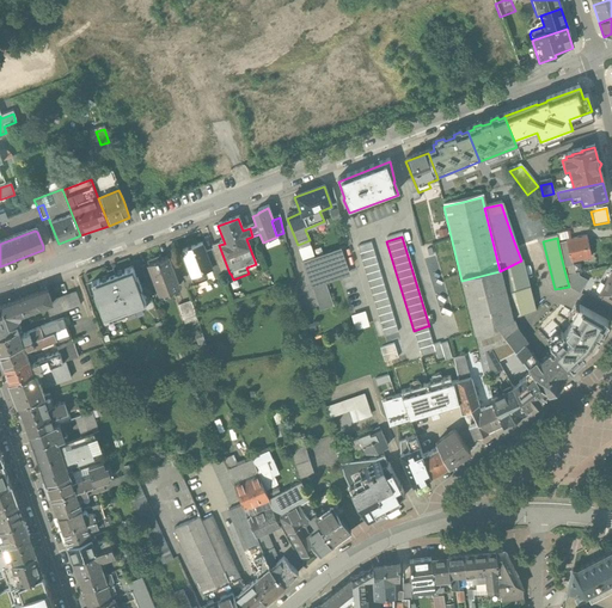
[(586,239),(567,243),(571,263),(582,260),(591,259),(586,239)]
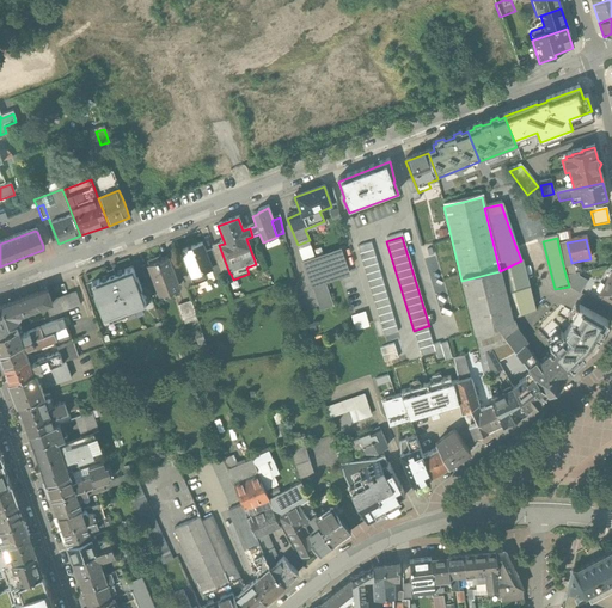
[(571,263),(567,243),(558,245),(564,270),(573,268),(571,263)]
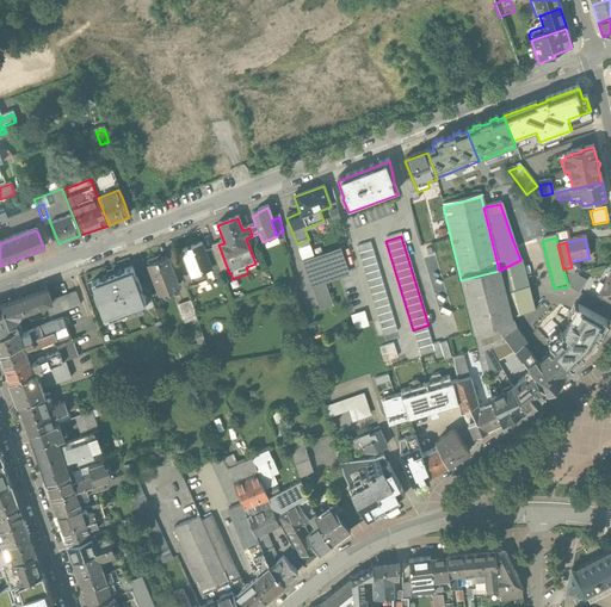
[(229,273),(218,245),(211,248),(213,251),(222,277),(229,273)]
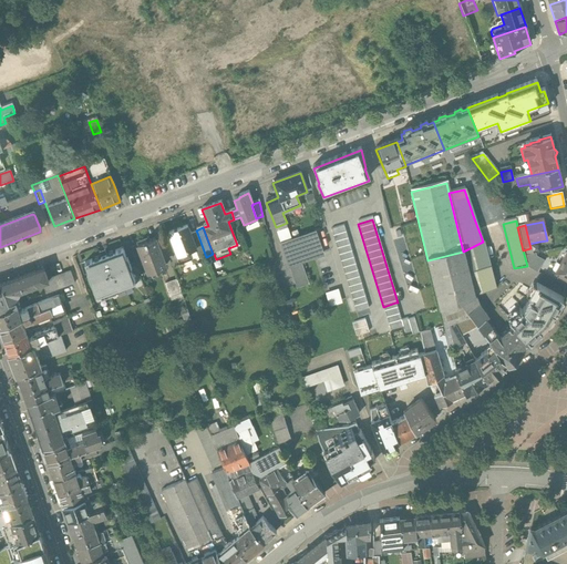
[(187,228),(168,235),(177,256),(186,253),(187,254),(195,250),(189,236),(187,228)]
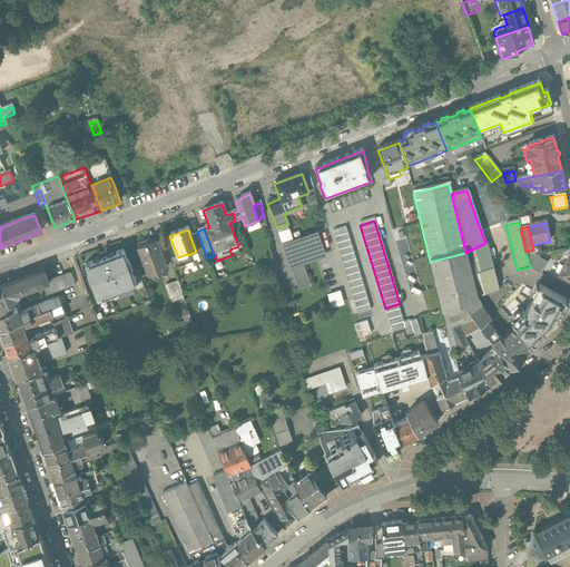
[(345,230),(333,233),(359,316),(371,313),(345,230)]
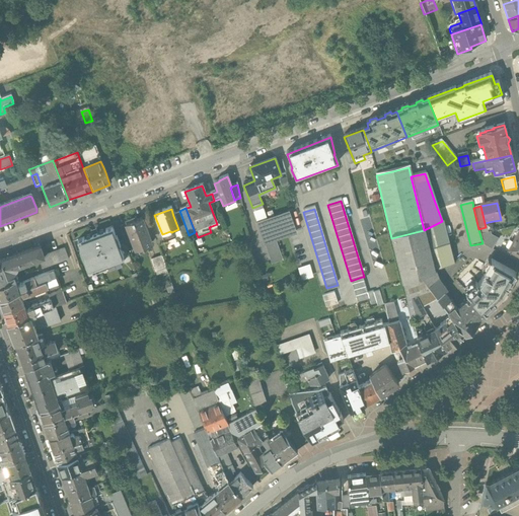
[(180,213),(173,216),(178,229),(181,239),(189,236),(189,235),(180,213)]
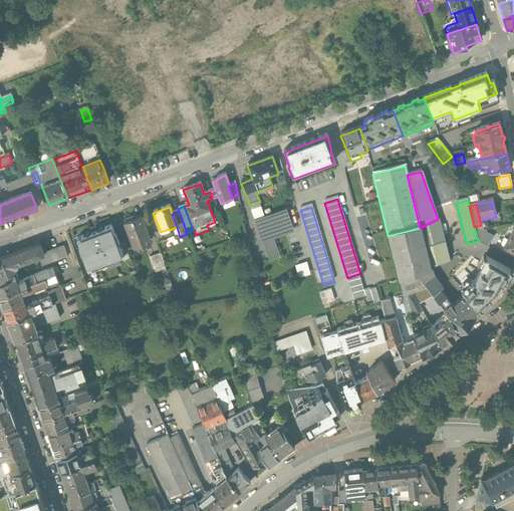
[(285,212),(255,222),(262,242),(292,231),(285,212)]
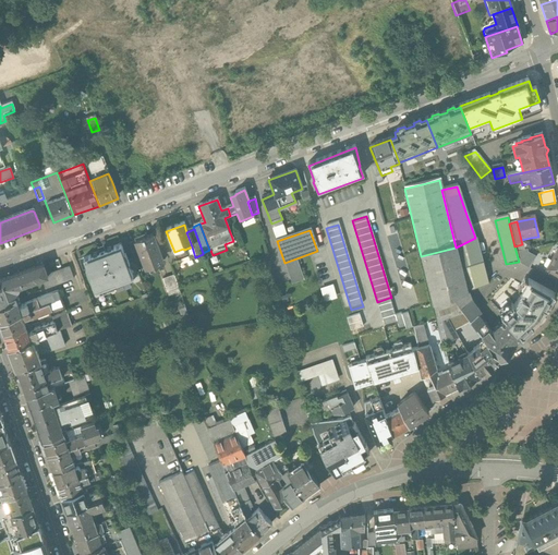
[(153,237),(143,240),(143,241),(136,243),(146,272),(162,266),(158,256),(160,255),(159,253),(157,249),(156,245),(157,245),(153,237)]
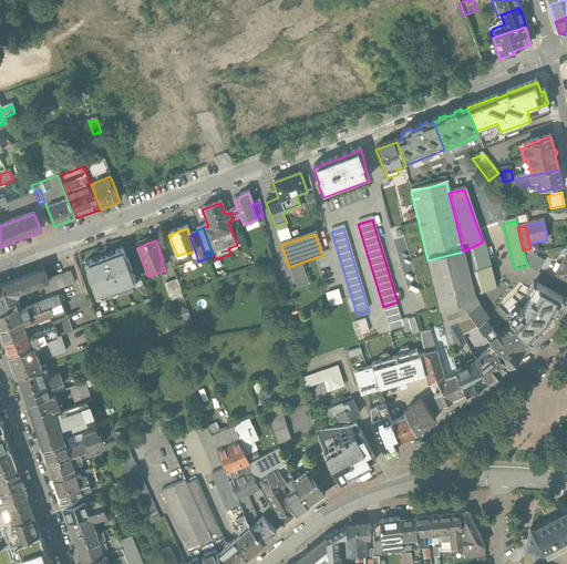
[(474,297),(494,289),(483,242),(463,252),(474,297)]
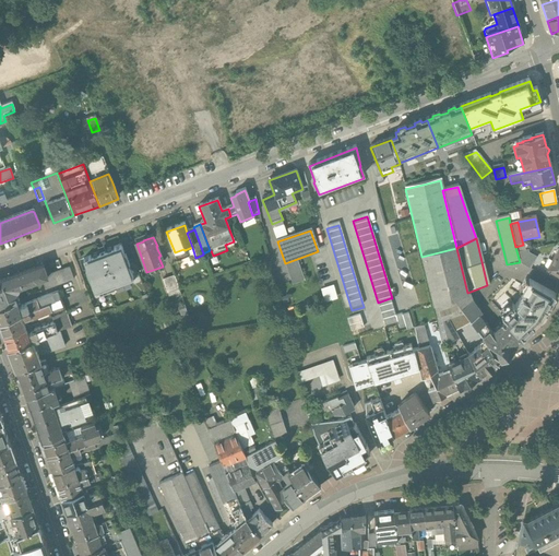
[(133,280),(129,267),(130,267),(126,256),(125,257),(121,247),(114,250),(113,249),(105,252),(105,253),(99,256),(99,255),(91,258),(92,259),(83,261),(86,271),(85,271),(90,282),(91,281),(96,294),(133,280)]
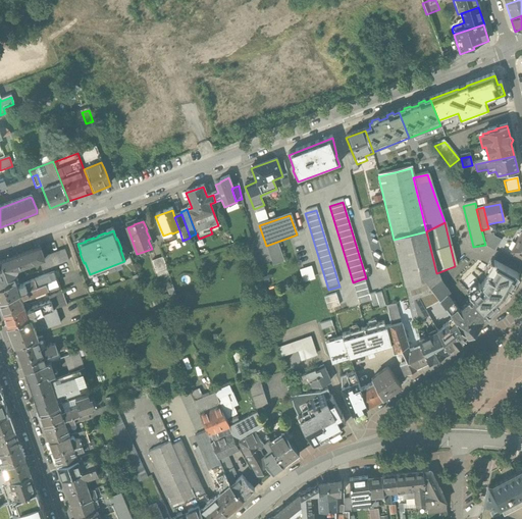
[(436,273),(426,231),(394,240),(409,302),(418,299),(425,312),(441,303),(439,301),(447,296),(449,295),(439,282),(436,273)]
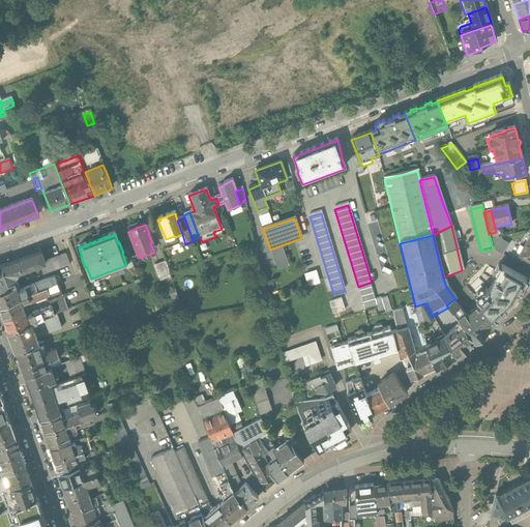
[(529,238),(524,249),(521,246),(517,253),(517,254),(518,255),(529,262),(529,238)]
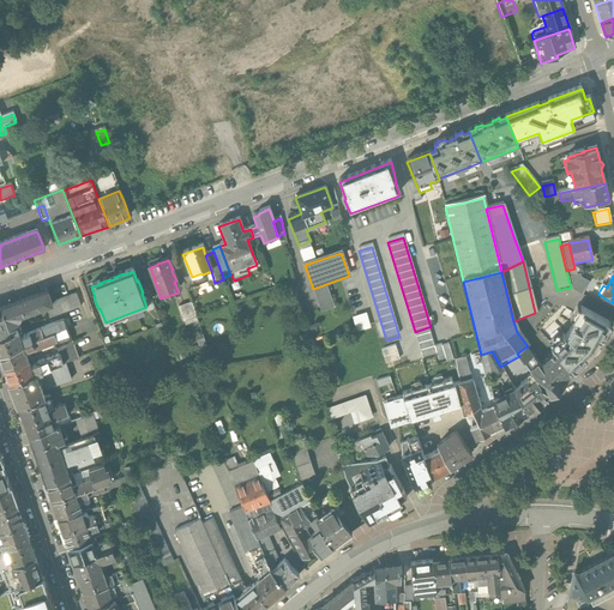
[(581,277),(569,279),(571,288),(572,291),(582,297),(589,284),(584,282),(584,283),(582,281),(581,277)]
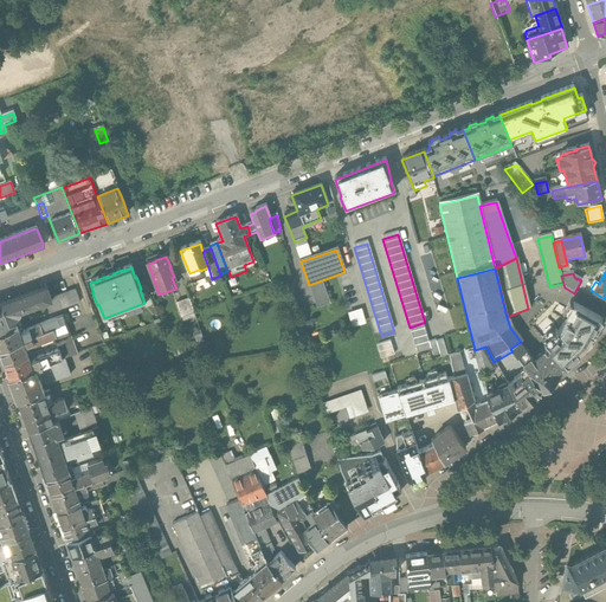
[(47,289),(0,305),(0,334),(17,328),(20,327),(18,318),(19,317),(20,316),(20,315),(21,314),(44,305),(52,302),(51,301),(47,289)]
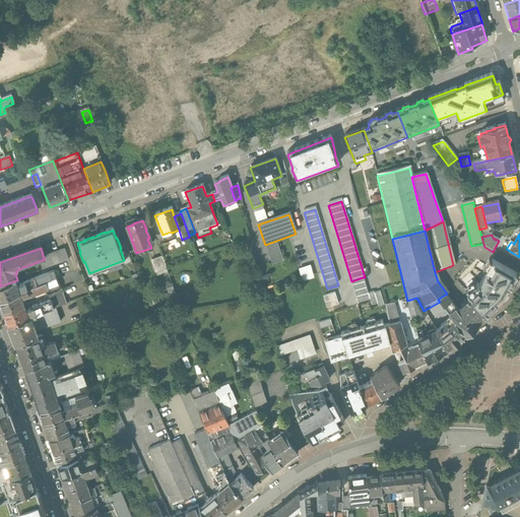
[(45,259),(38,262),(42,271),(68,261),(64,250),(44,258),(45,259)]
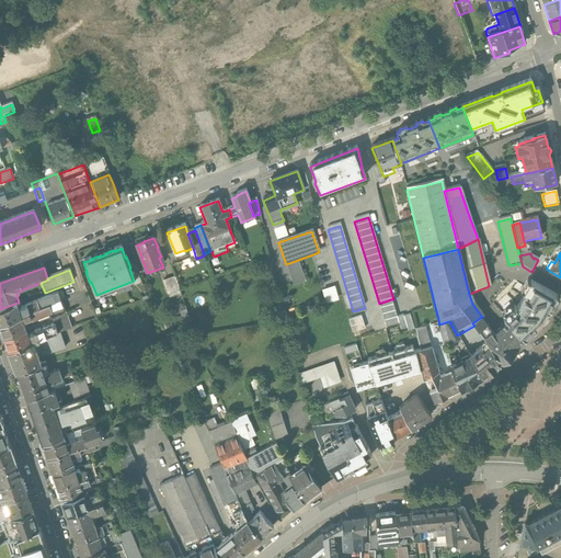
[(174,279),(163,283),(168,296),(180,292),(174,279)]
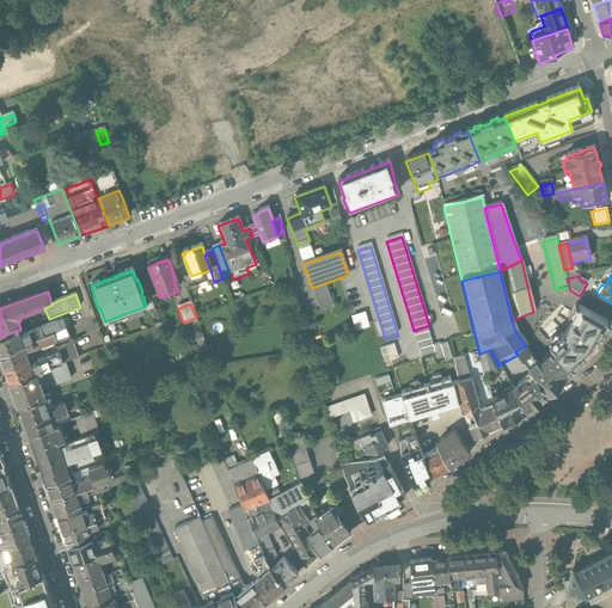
[(573,372),(575,375),(594,356),(611,329),(581,311),(570,331),(551,350),(555,355),(573,372)]
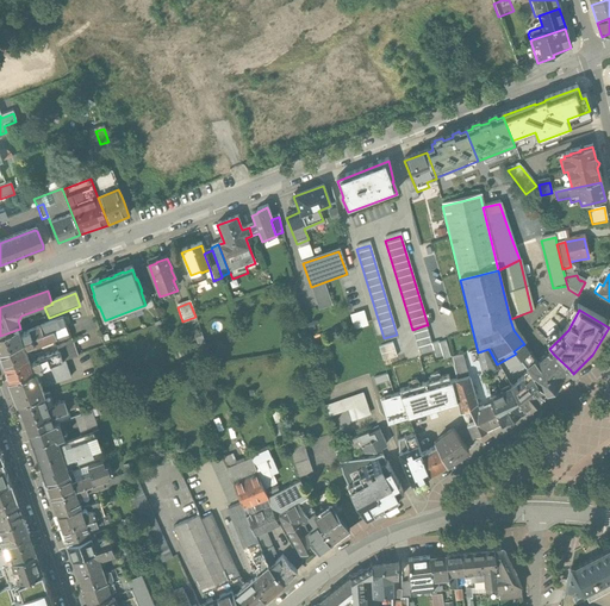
[(50,325),(41,329),(43,337),(66,328),(63,324),(56,326),(56,324),(51,326),(50,325)]
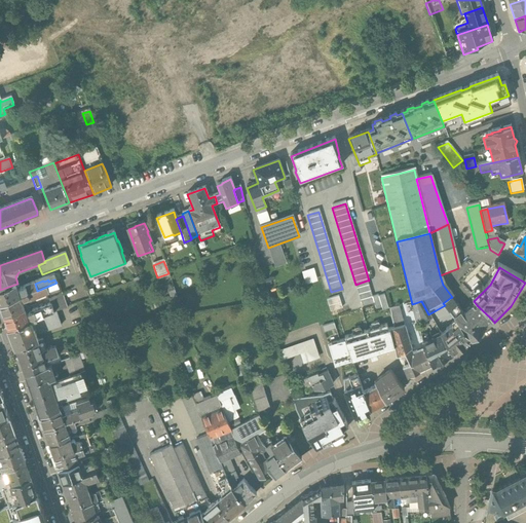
[(367,281),(355,285),(362,308),(374,305),(367,281)]
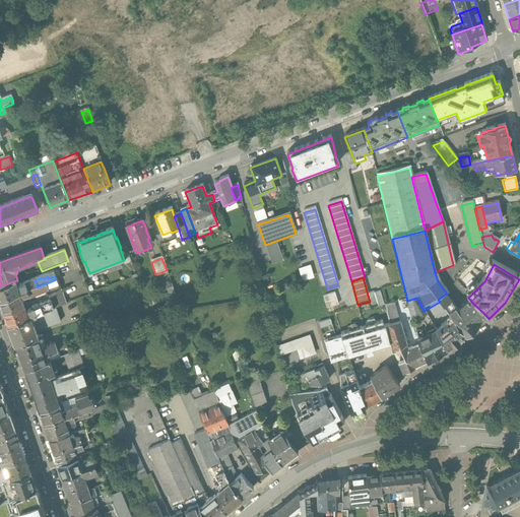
[(56,279),(37,287),(39,294),(46,291),(48,297),(61,292),(56,279)]
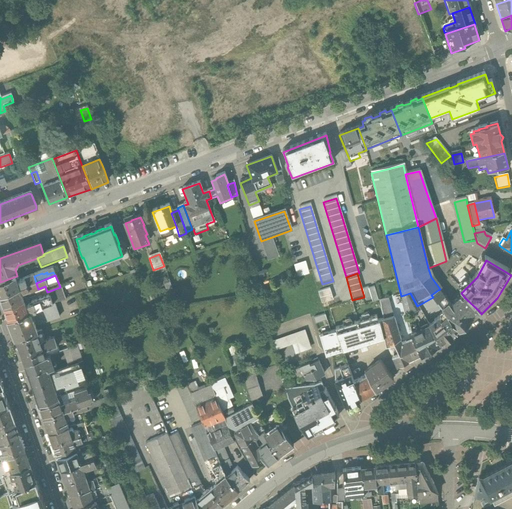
[(0,282),(0,296),(36,283),(34,276),(19,281),(17,284),(14,277),(0,282)]
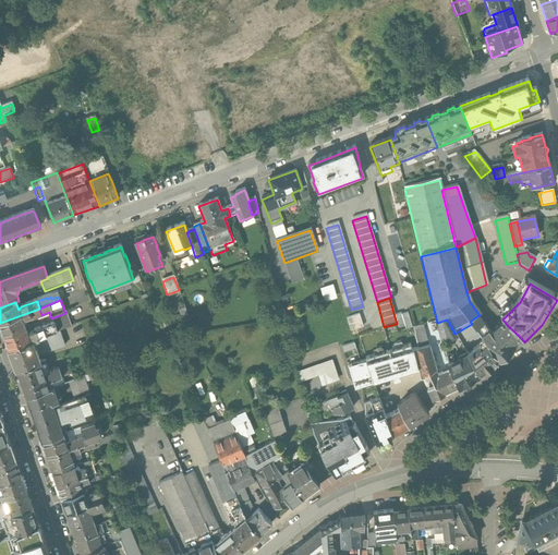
[(0,323),(0,326),(1,329),(2,334),(3,334),(3,336),(4,336),(25,328),(22,320),(27,321),(41,315),(39,309),(0,323)]
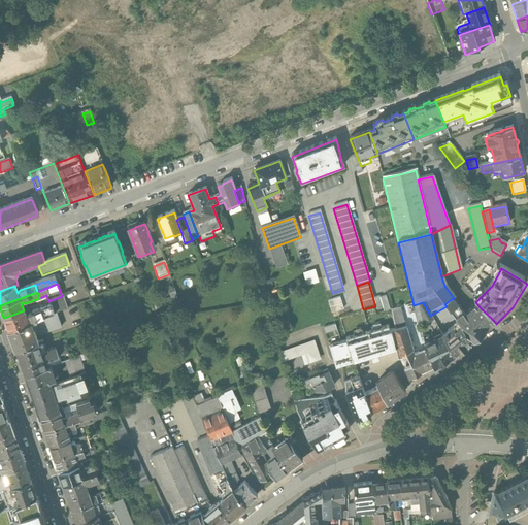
[(62,296),(48,301),(51,306),(52,306),(55,315),(67,310),(62,296)]
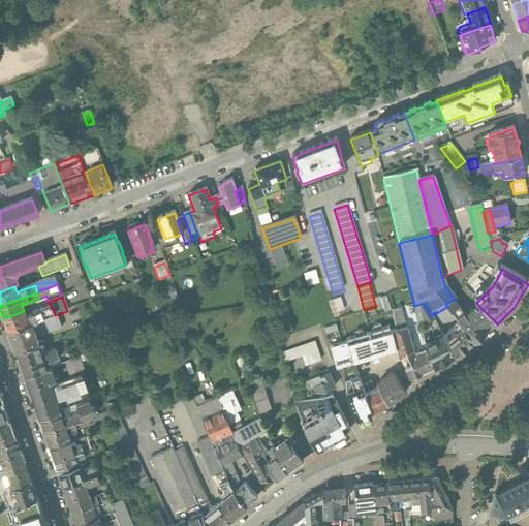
[(495,321),(479,307),(477,305),(465,317),(453,300),(445,305),(447,307),(463,328),(464,329),(473,342),(479,337),(490,327),(489,327),(495,321)]
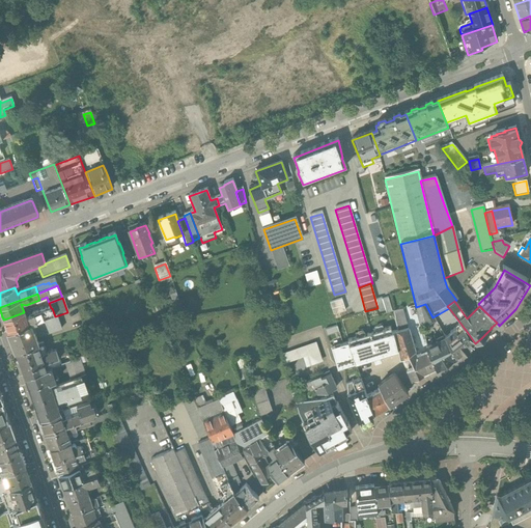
[(425,304),(416,307),(421,327),(435,323),(432,317),(425,304)]
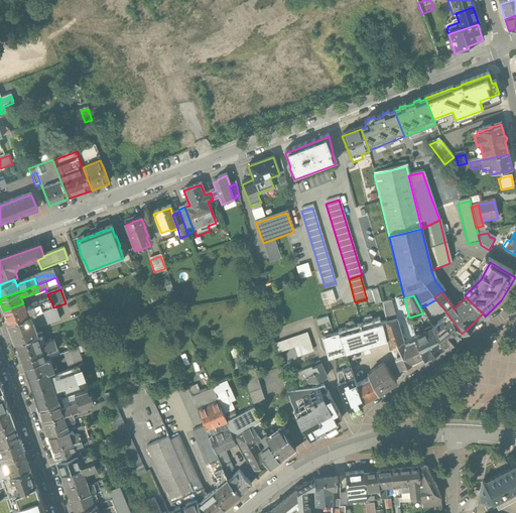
[(23,303),(4,310),(8,324),(27,316),(30,315),(53,307),(50,299),(49,299),(32,306),(28,307),(26,301),(23,303)]
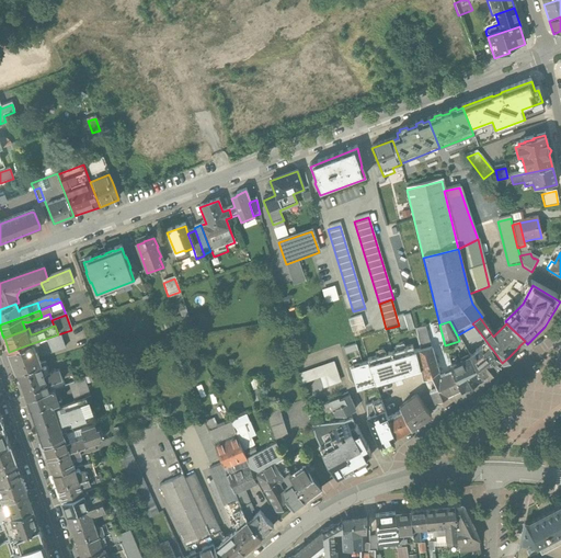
[(430,349),(424,329),(415,331),(418,338),(421,351),(415,353),(421,374),(423,382),(432,377),(437,374),(435,367),(436,367),(431,349),(430,349)]
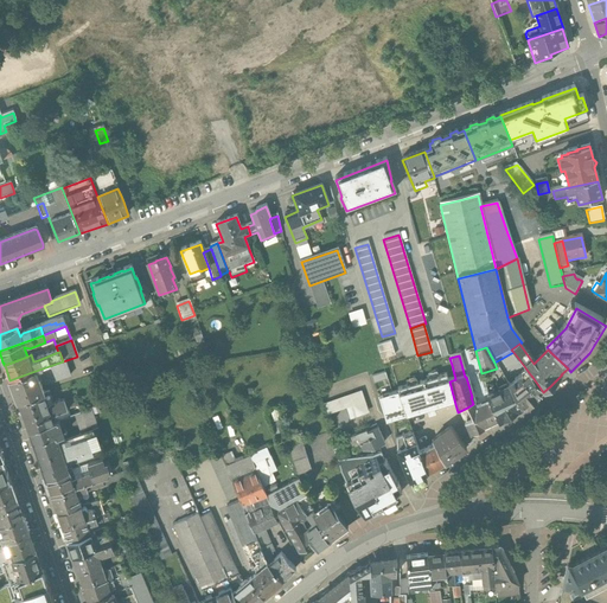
[(39,380),(36,371),(32,372),(10,380),(19,403),(43,396),(44,395),(42,387),(43,386),(40,380),(39,380)]
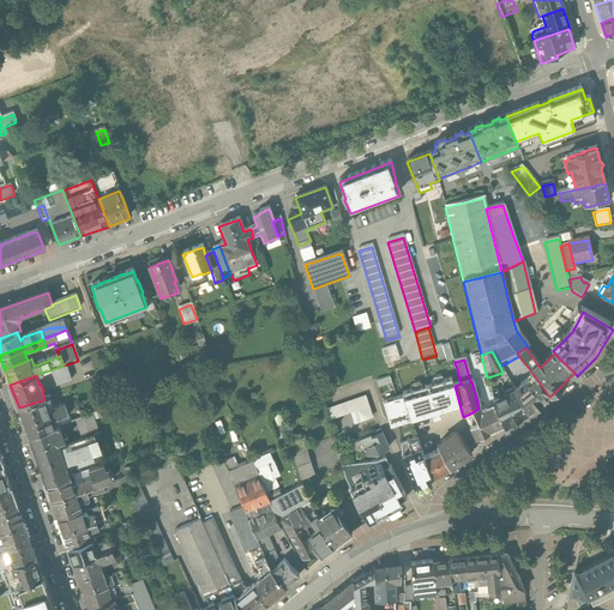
[(389,378),(374,381),(377,390),(391,386),(389,378)]
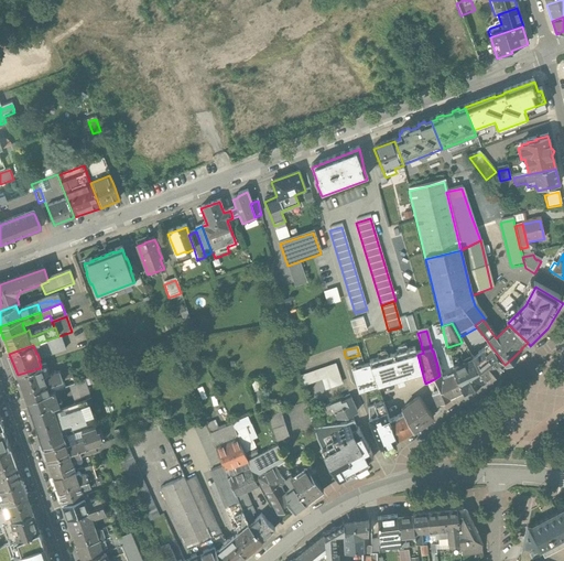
[(416,349),(369,365),(369,366),(377,388),(378,390),(397,384),(398,388),(405,386),(404,381),(423,376),(418,355),(416,349)]
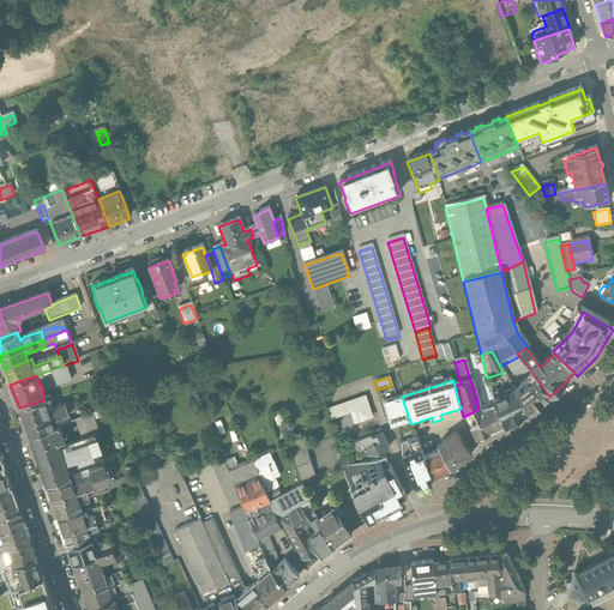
[(537,380),(529,387),(527,384),(515,393),(527,415),(537,406),(549,397),(537,380)]
